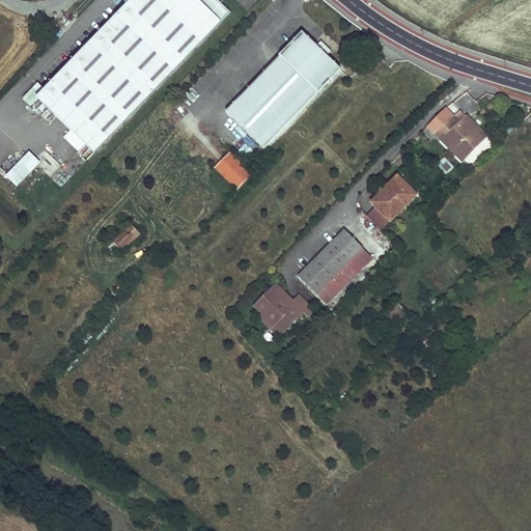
[(132,0),(45,90),(37,99),(54,114),(71,131),(93,154),(230,12),(216,0),(132,0)]
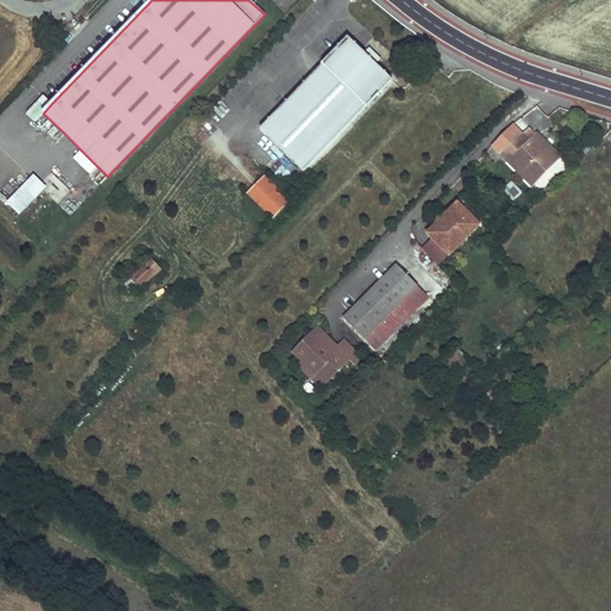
[(364,56),(347,39),(259,130),(302,172),(390,82),(372,66),(364,56)]
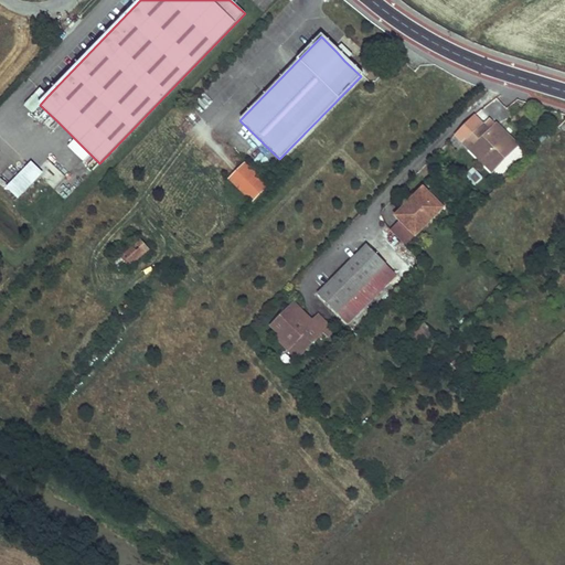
[(350,56),(341,48),(337,52),(344,61),(350,56)]
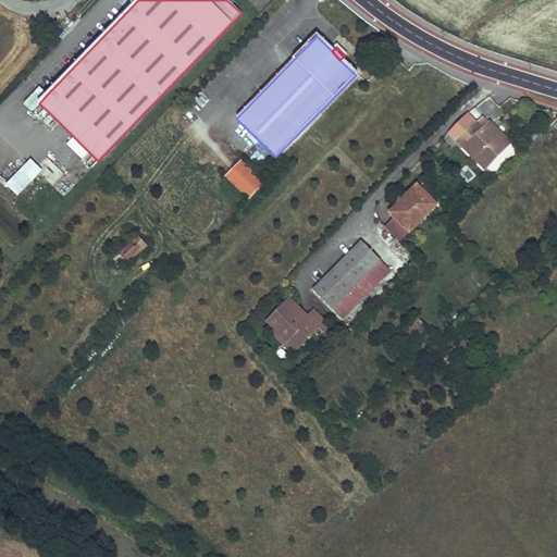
[(49,127),(57,120),(39,103),(47,95),(39,88),(24,103),(49,127)]
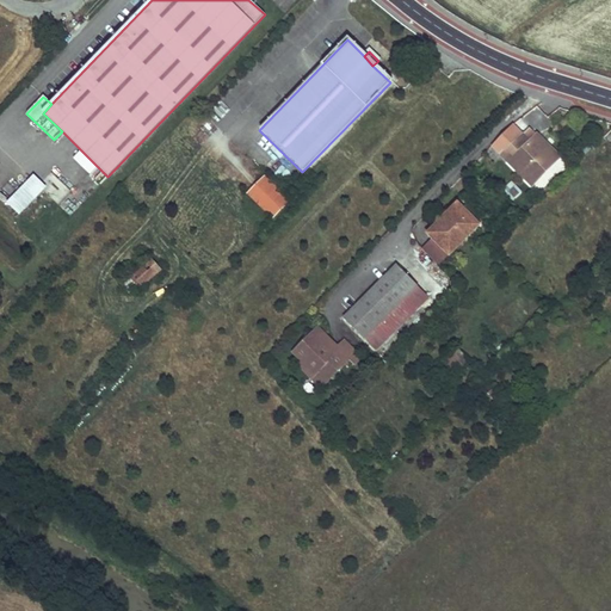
[(559,158),(548,147),(537,136),(530,142),(524,135),(504,155),(532,185),(559,158)]
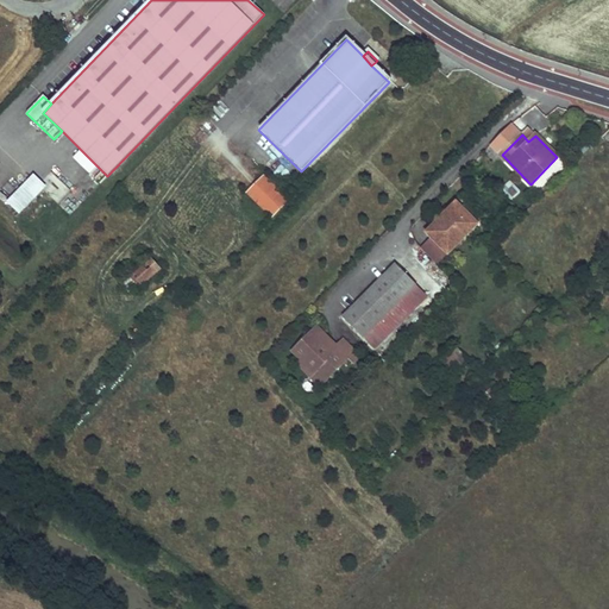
[(107,176),(81,150),(73,158),(100,184),(107,176)]
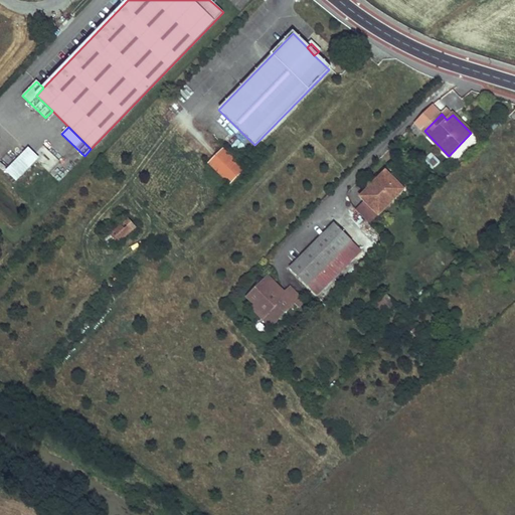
[(0,149),(0,157),(8,165),(12,159),(0,149)]
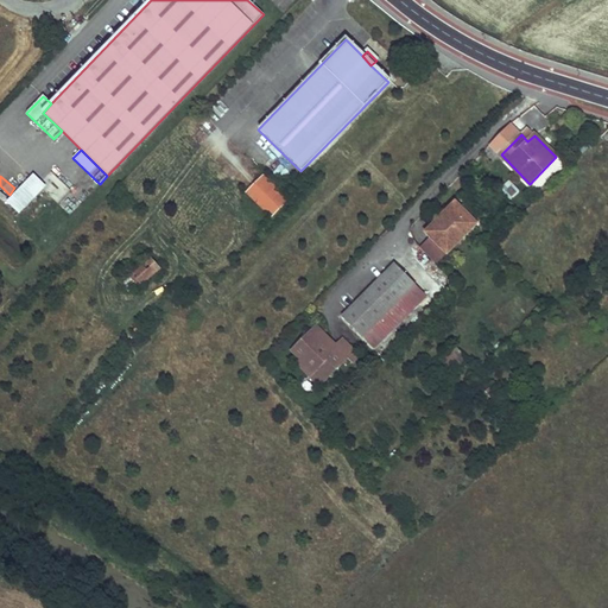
[(287,202),(263,177),(245,195),(270,220),(287,202)]
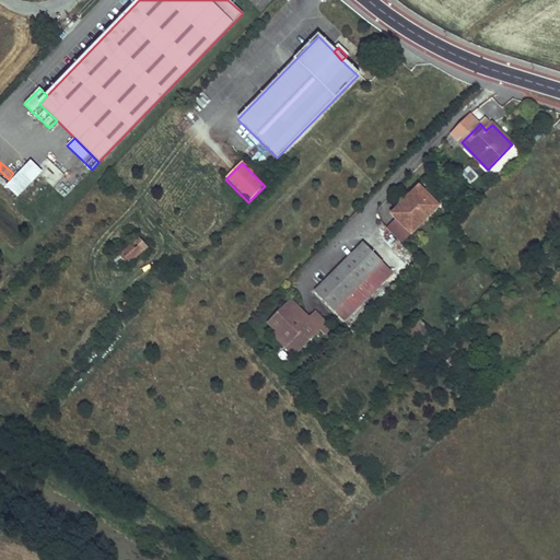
[(461,176),(471,184),(478,175),(467,167),(461,176)]
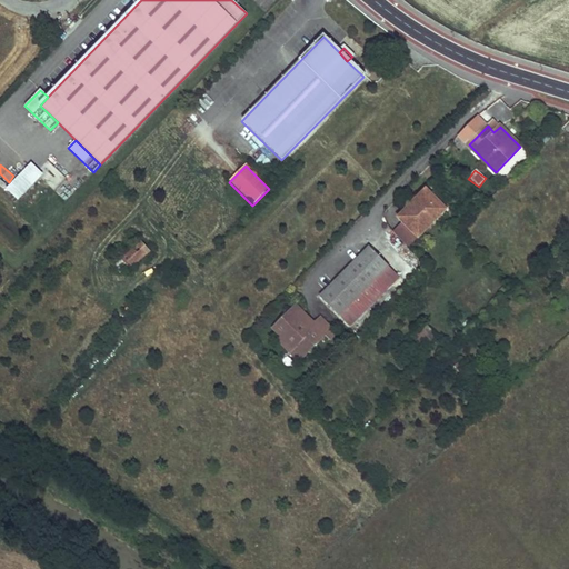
[(32,186),(39,178),(32,172),(26,179),(32,186)]
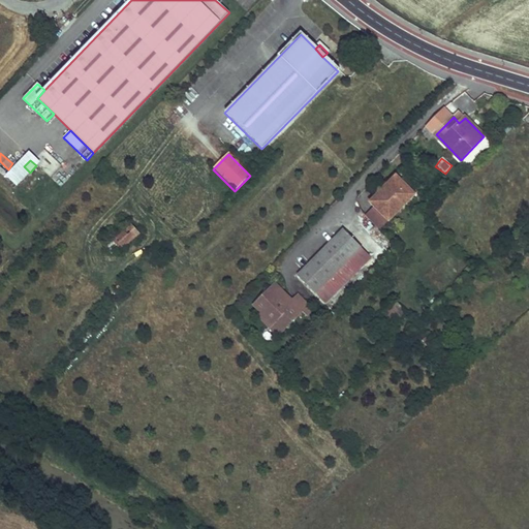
[(20,183),(30,173),(24,166),(13,178),(20,183)]
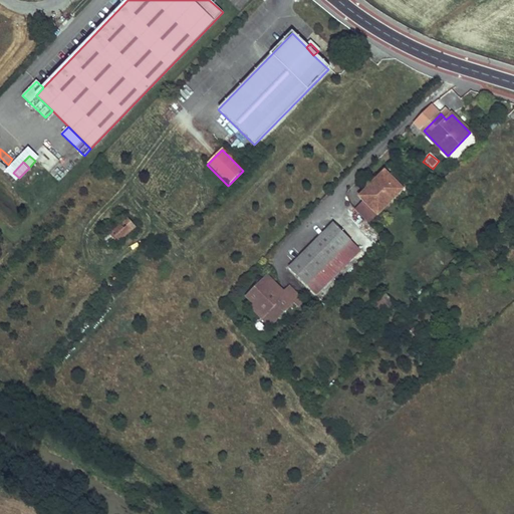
[(364,201),(377,215),(403,191),(386,173),(360,197),(364,201)]
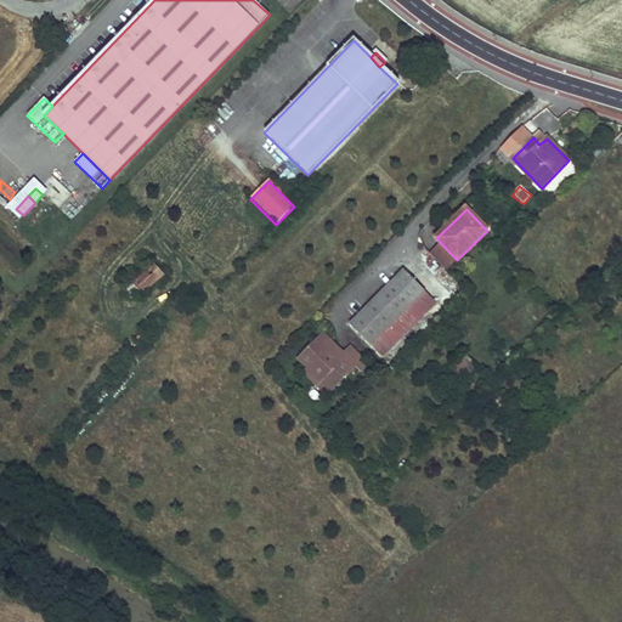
[(446,271),(457,260),(441,243),(430,253),(431,255),(446,271)]
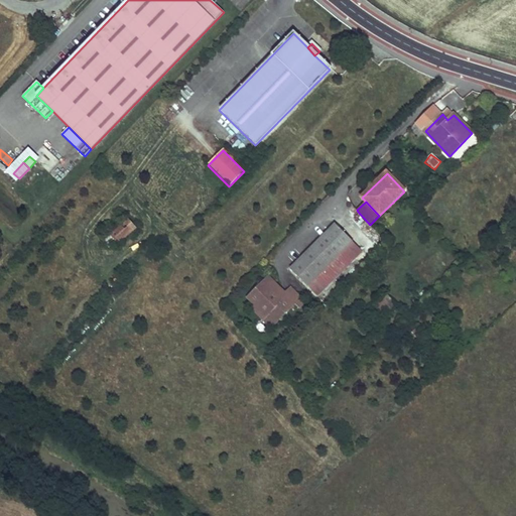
[(118,244),(127,236),(136,227),(123,213),(115,219),(114,218),(97,234),(110,247),(116,242),(118,244)]
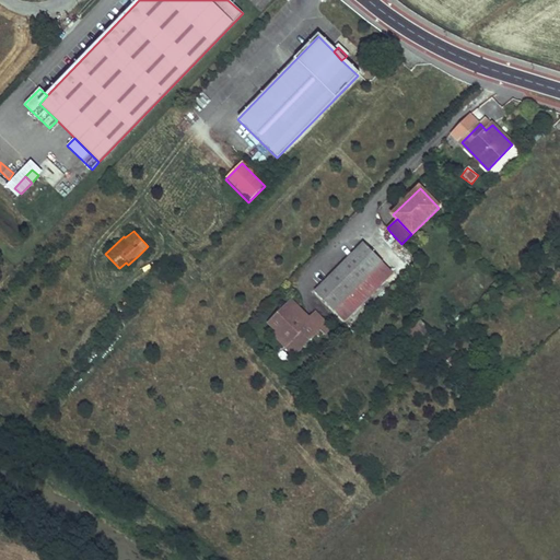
[(364,244),(315,292),(326,303),(334,311),(343,301),(354,312),(393,273),(364,244)]
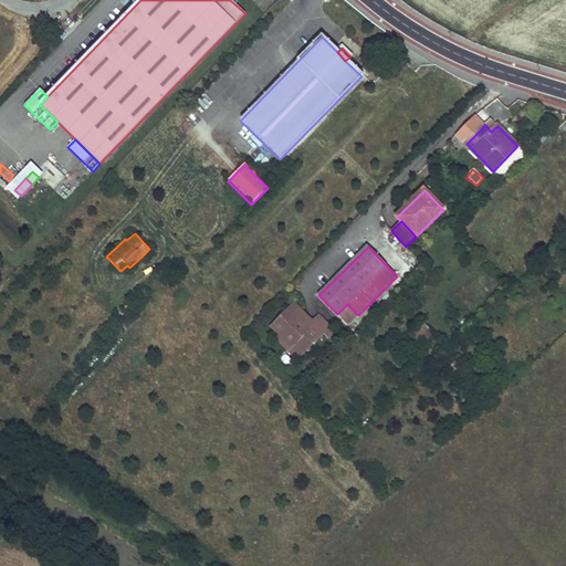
[(311,323),(293,306),(273,328),(280,335),(292,347),(297,342),(305,350),(322,334),(327,338),(333,332),(321,320),(312,329),(307,326),(311,323)]
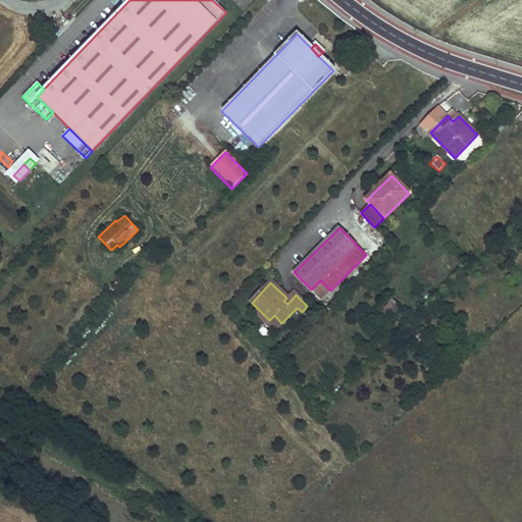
[(296,295),(292,292),(286,298),(283,301),(288,304),(296,295)]
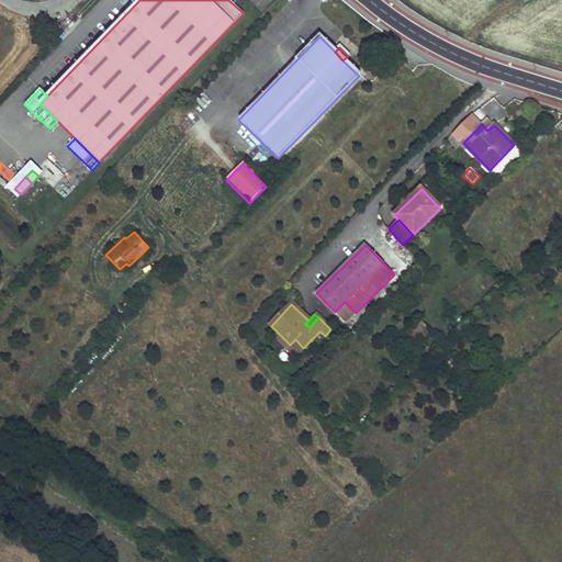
[(293,358),(303,348),(295,339),(290,345),(278,333),(273,338),(293,358)]
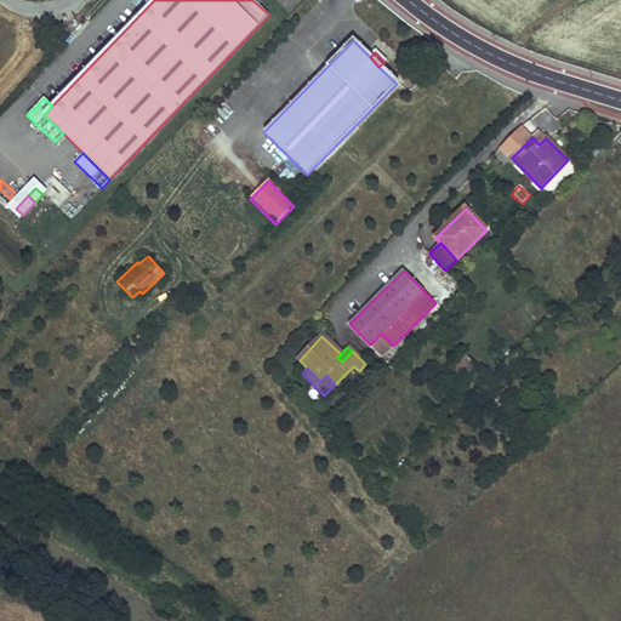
All buildings are outlined.
